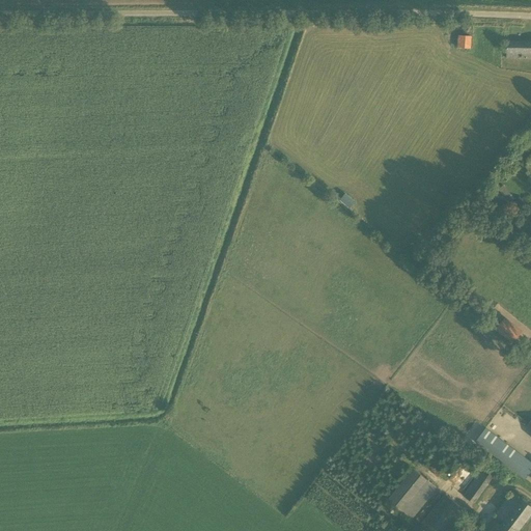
[(457,48),(470,49),(471,36),(458,35),(457,48)]
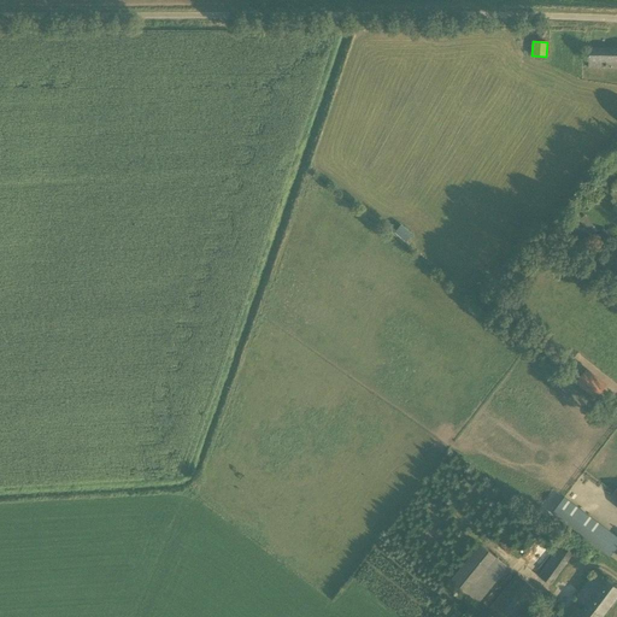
[(616,47),(589,47),(589,69),(601,69),(601,63),(606,63),(606,69),(616,69),(616,47)]
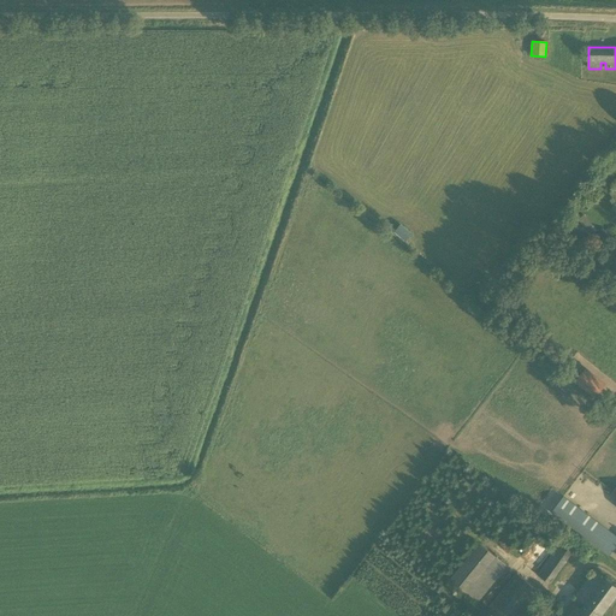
[(593,226),(584,215),(578,221),(587,232),(593,226)]
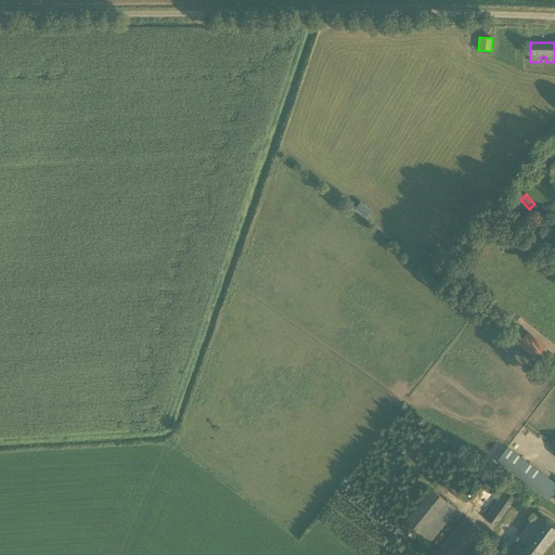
[(528,331),(517,343),(536,359),(546,347),(528,331)]
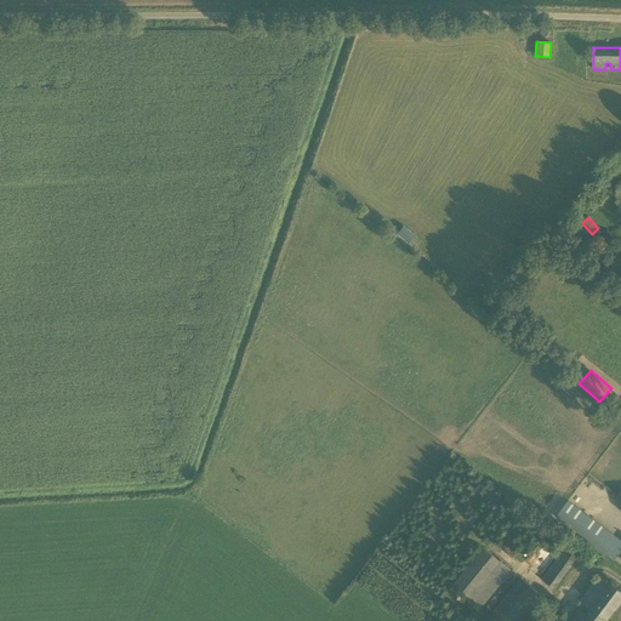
[(586,482),(580,489),(593,500),(599,491),(586,482)]
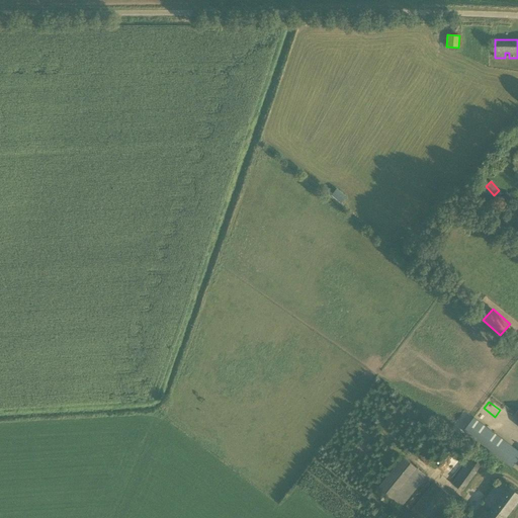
[(517,451),(473,419),(463,432),(512,467),(515,464),(517,465),(517,451)]
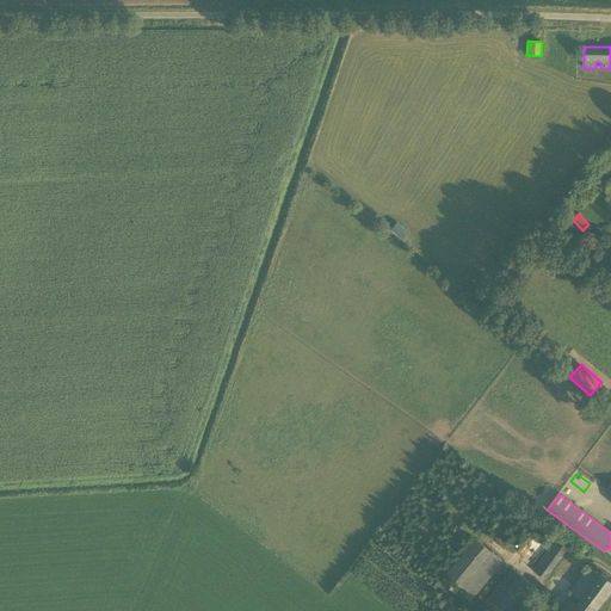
[(532,569),(545,579),(569,545),(557,536),(532,569)]
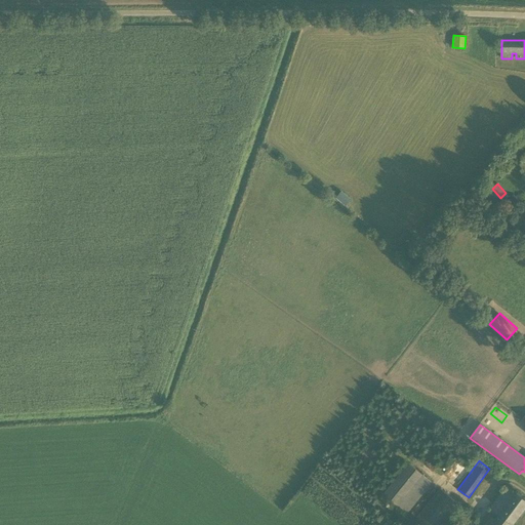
[(408,462),(381,495),(406,515),(433,482),(408,462)]
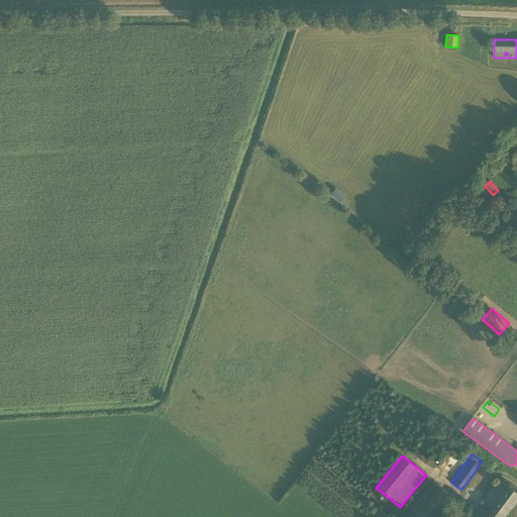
[(477,516),(505,516),(516,501),(516,492),(499,479),(482,501),(491,507),(488,511),(484,508),(477,516)]
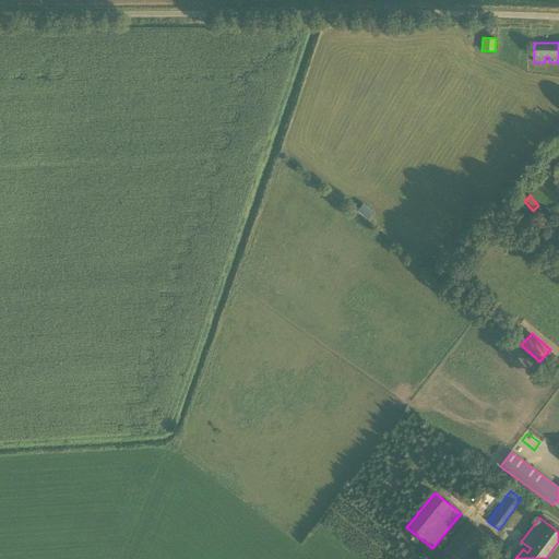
[(479,558),(495,540),(468,520),(440,555),(444,558),(479,558)]
